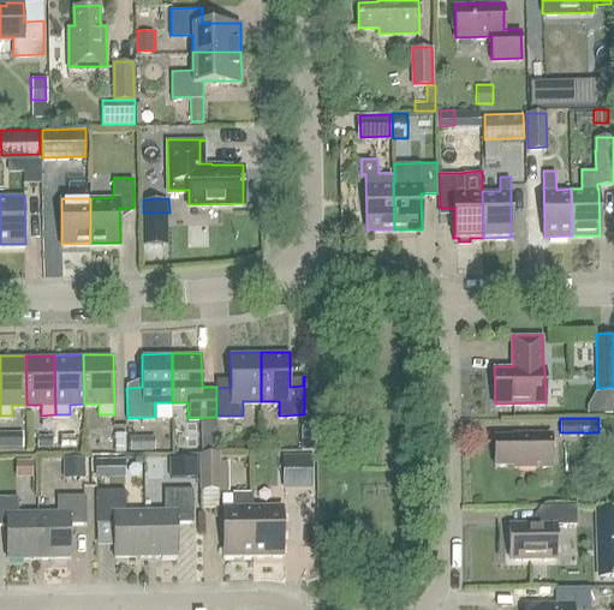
[(23,430),(0,430),(0,444),(23,444),(23,430)]
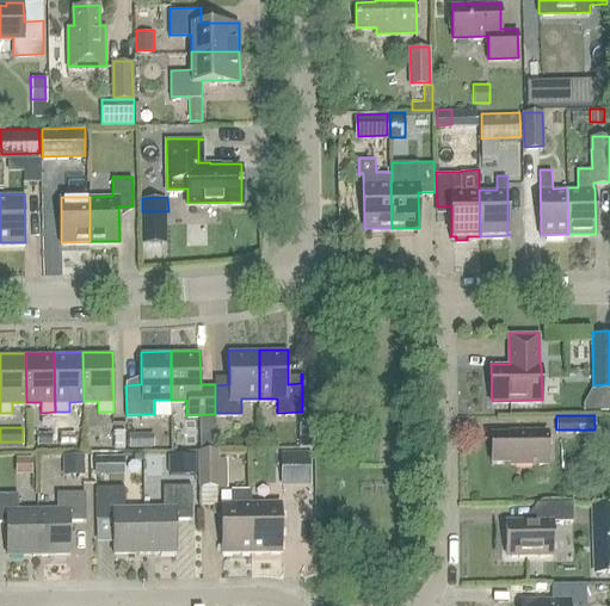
[(115,428),(115,447),(124,447),(125,428),(115,428)]
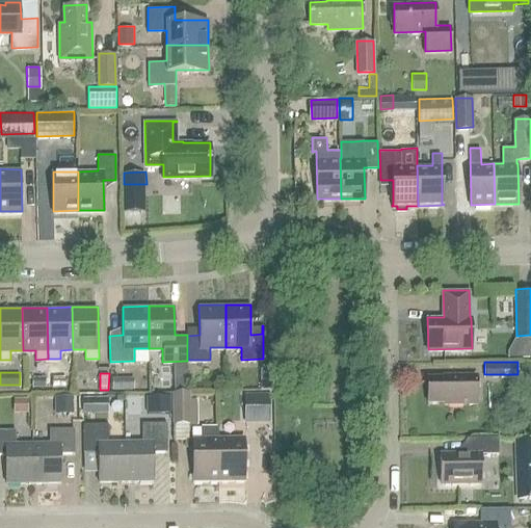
[(445,375),(428,375),(428,401),(445,401),(445,402),(477,402),(476,373),(445,373),(445,375)]
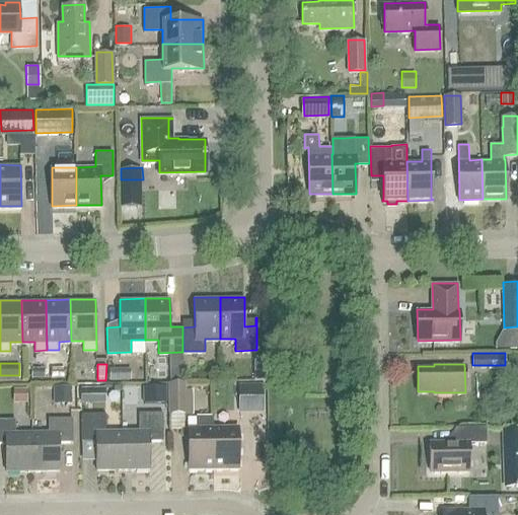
[(65,375),(64,365),(51,365),(51,375),(65,375)]
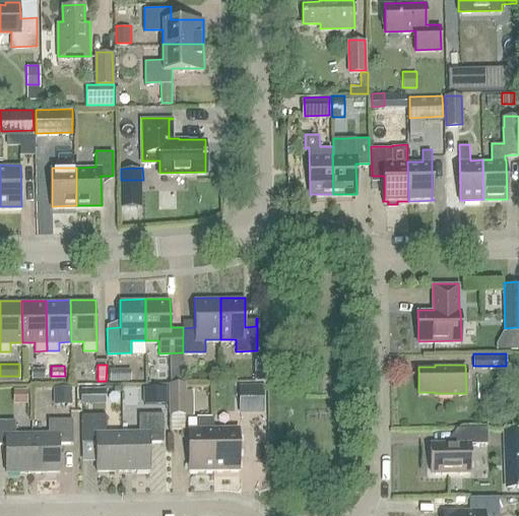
[(45,377),(45,367),(31,367),(31,377),(45,377)]
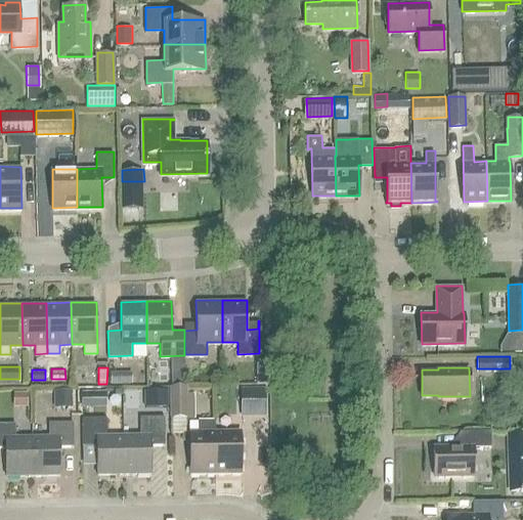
[(132,383),(132,370),(111,370),(111,383),(132,383)]
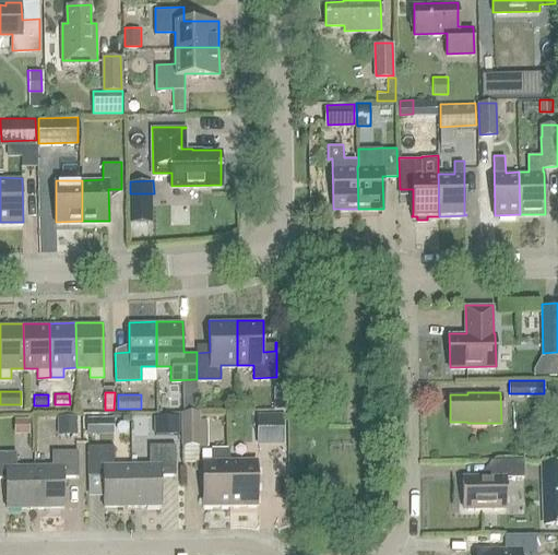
[(182,444),(200,444),(200,411),(182,411),(182,444)]
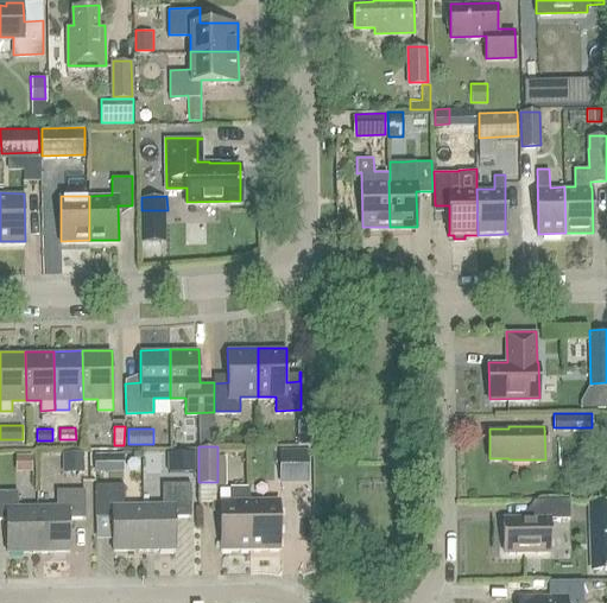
[(279,480),(308,480),(308,448),(279,448),(279,480)]
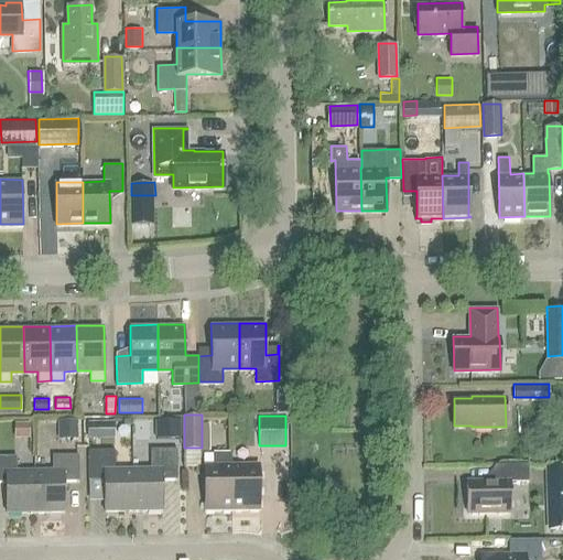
[(172,434),(182,434),(182,417),(172,417),(172,434)]
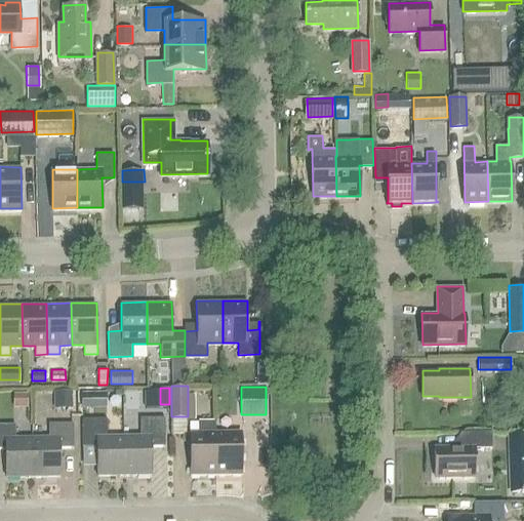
[(74,406),(73,389),(53,390),(54,407),(74,406)]
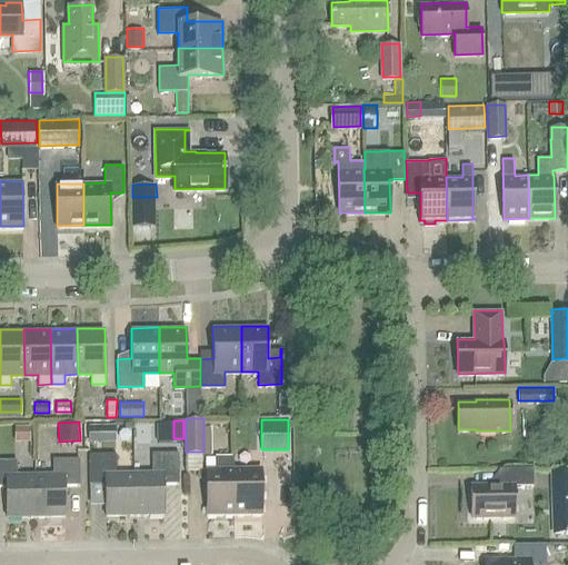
[(116,423),(102,423),(102,440),(117,439),(116,423)]
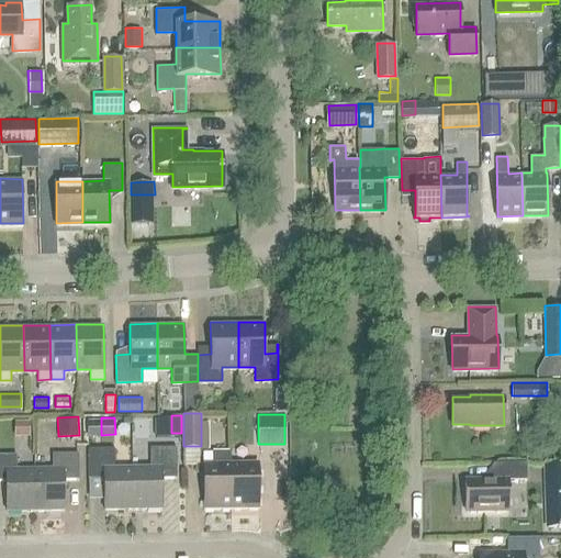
[(30,435),(30,419),(14,420),(14,435),(30,435)]
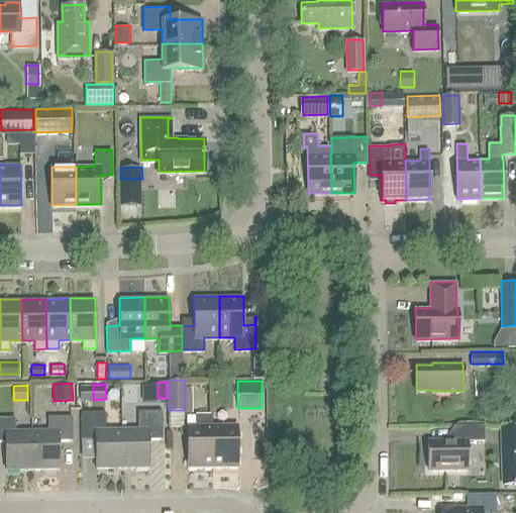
[(122,467),(122,428),(105,428),(105,410),(81,411),(82,439),(96,439),(96,467),(122,467)]
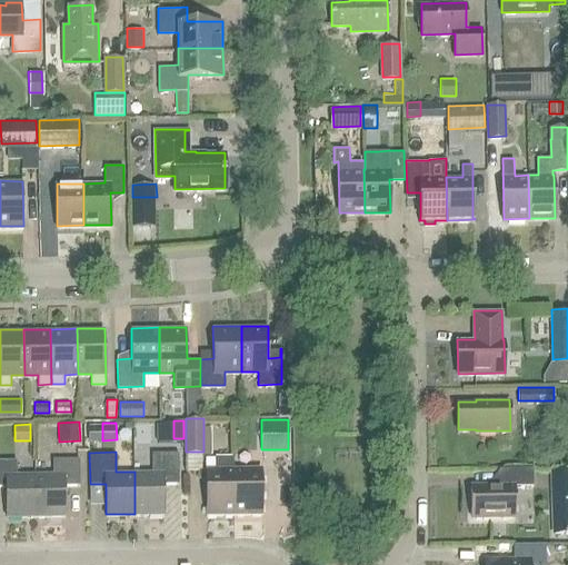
[(179,483),(179,452),(152,452),(152,472),(135,472),(135,514),(165,513),(163,483),(179,483)]
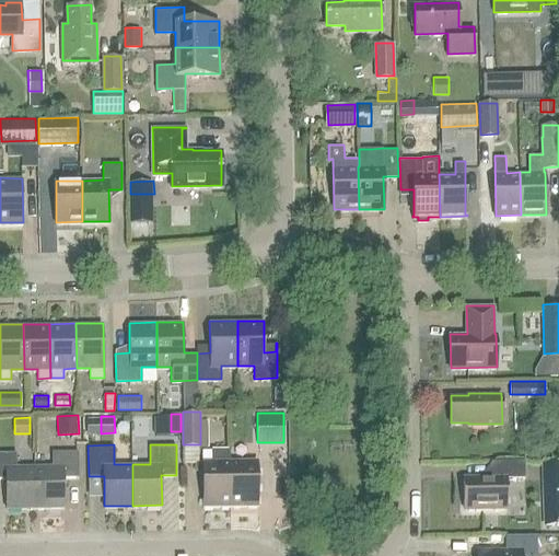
[(213,449),(213,462),(202,462),(204,505),(231,504),(230,461),(230,448),(213,449)]
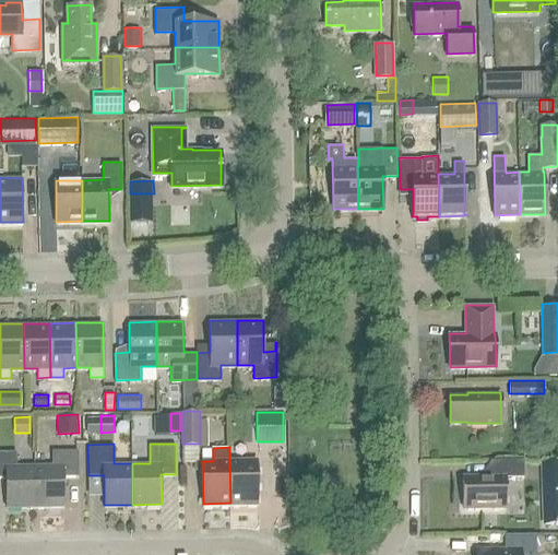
[(52,464),(34,465),(35,506),(63,505),(63,475),(79,475),(79,449),(52,449),(52,464)]
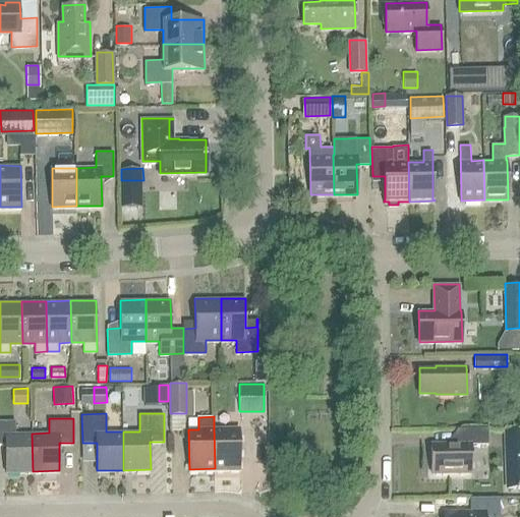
[(33,471),(32,434),(15,434),(15,419),(0,419),(0,444),(5,444),(6,471),(33,471)]
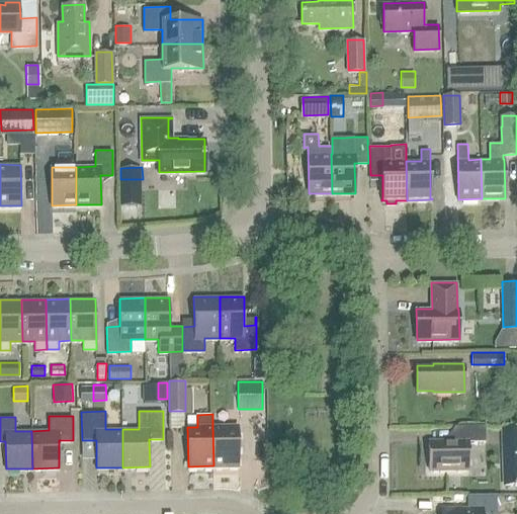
[(459,425),(459,440),(429,440),(430,469),(468,468),(468,440),(486,440),(485,424),(459,425)]
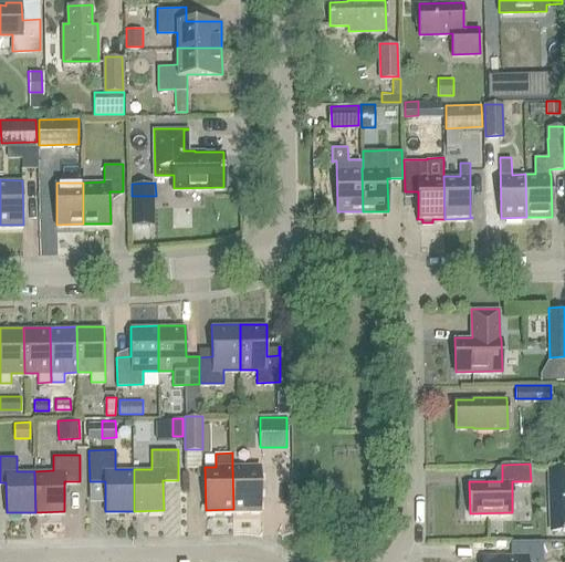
[(260,466),(232,466),(233,509),(260,509),(260,466)]
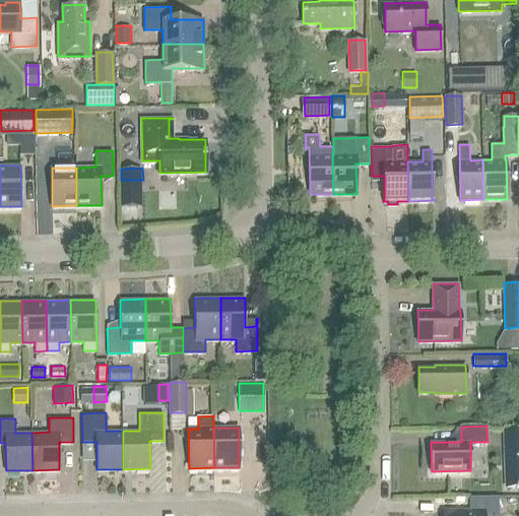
[(518,428),(505,429),(507,469),(518,468),(518,428)]
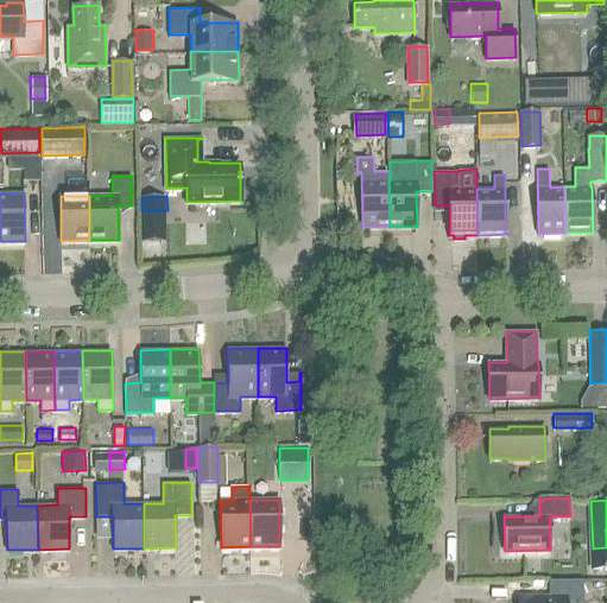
[(549,578),(549,596),(519,596),(518,602),(566,602),(567,601),(583,601),(583,578),(549,578)]
